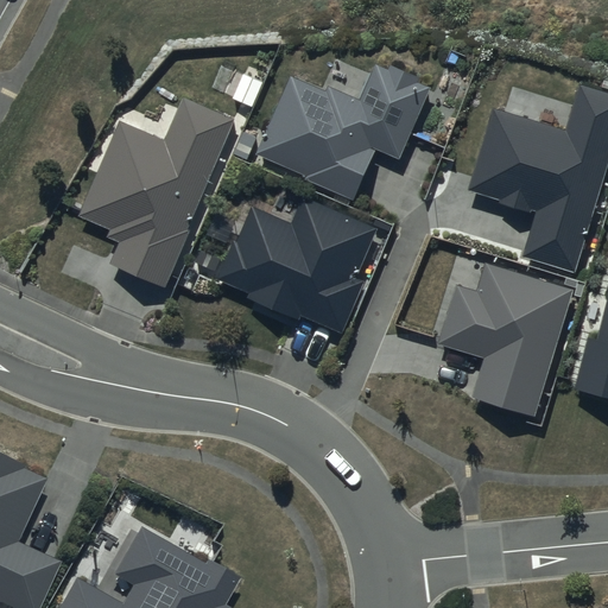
[(329,94),(291,76),(257,154),(309,177),(306,179),(354,201),(378,151),(397,160),(430,88),(419,83),(420,78),(393,65),(391,70),(379,64),(362,101),(331,87),(329,94)]
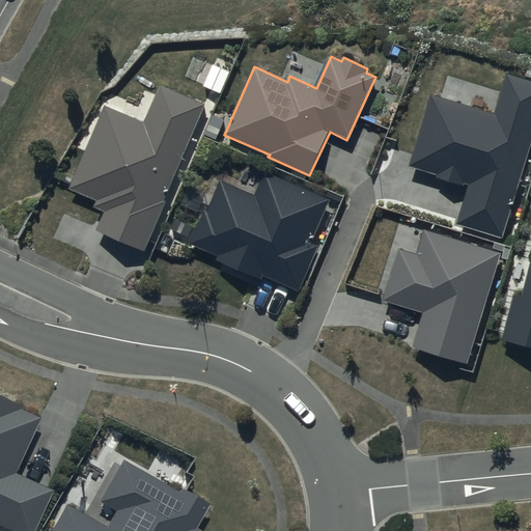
[(530,143),(530,82),(505,75),(494,114),(431,95),(410,166),(468,184),(456,224),(502,238),(530,143)]
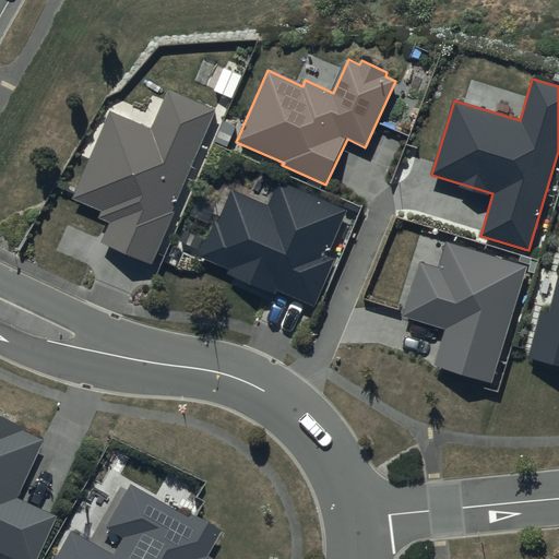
[(215,109),(167,90),(151,129),(109,111),(72,199),(100,211),(97,218),(110,223),(102,242),(152,263),(215,109)]
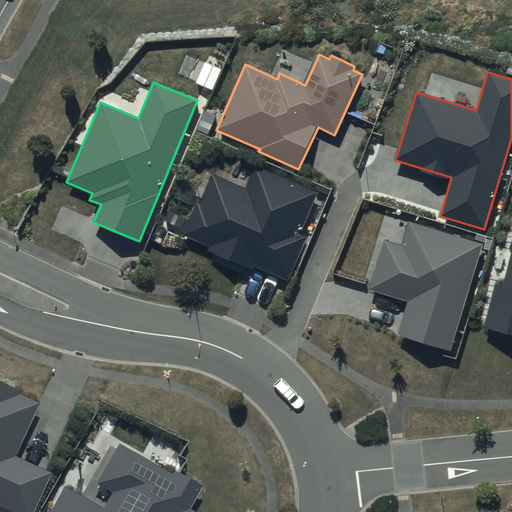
[(246,190),(209,174),(181,237),(287,283),(306,238),(300,235),(318,193),(256,166),(246,190)]
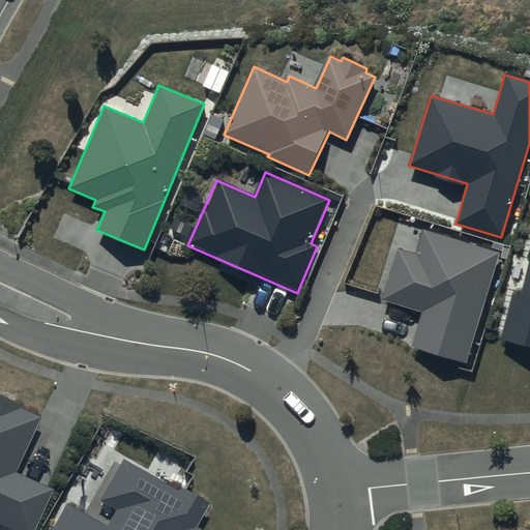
[(500,252),(423,229),(416,254),(399,248),(382,300),(421,312),(410,348),(465,364),(500,252)]
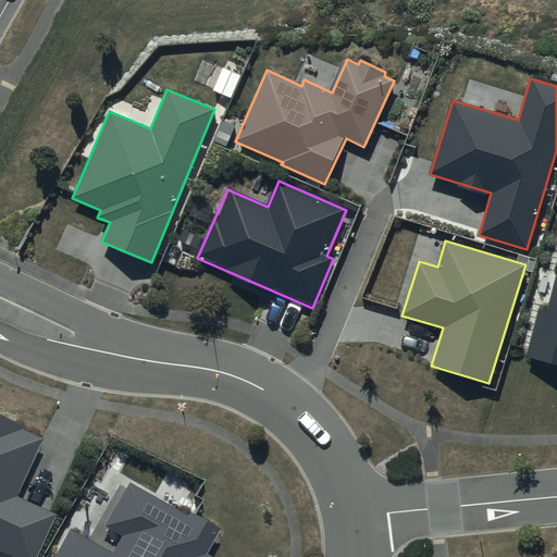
[(556,273),(547,312),(539,310),(528,355),(556,362),(556,273)]
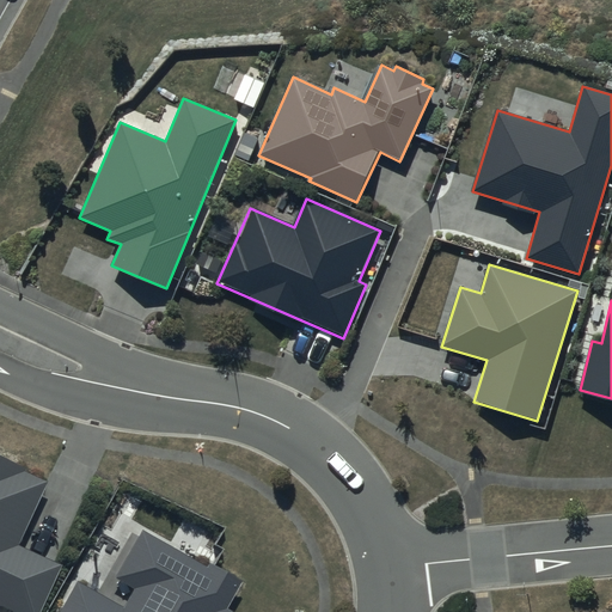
[(44,481),(0,460),(0,607),(10,611),(36,611),(57,564),(14,545),(44,481)]
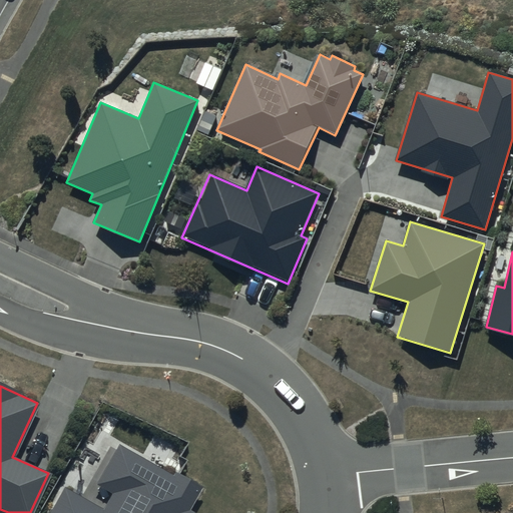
[(173,474),(119,443),(96,483),(115,494),(106,511),(67,489),(53,512),(195,512),(190,510),(204,486),(175,470),(173,474)]
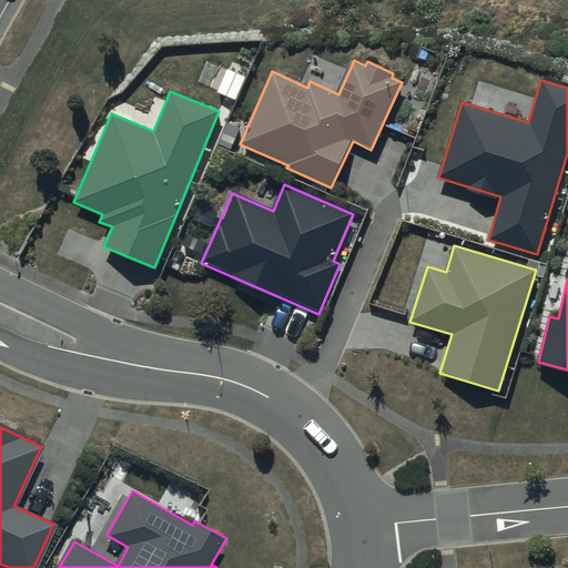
All buildings are outlined.
